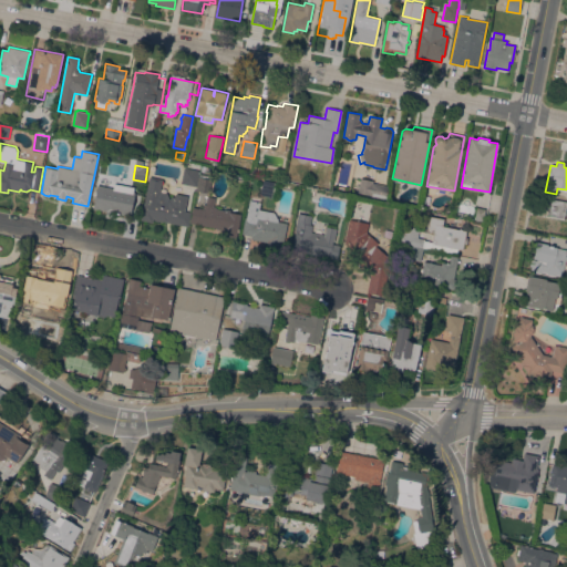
[(184,167),(186,168),(186,165),(189,165),(189,168),(199,171),(196,186),(181,184),(184,167)]
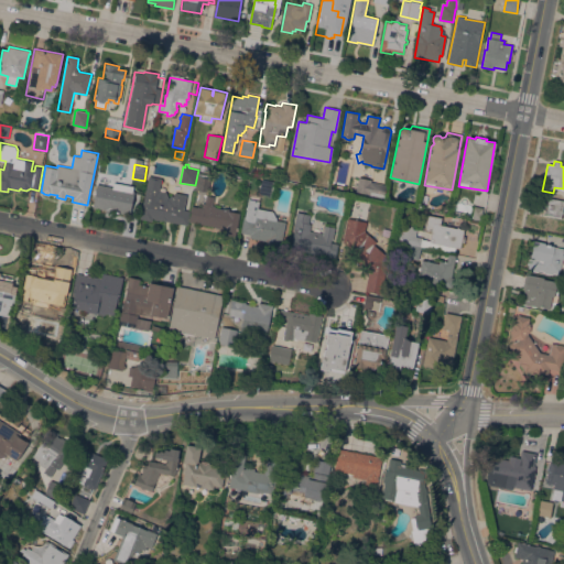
[(208,192),(195,188),(198,173),(203,173),(203,174),(209,175),(208,177),(210,179),(208,192)]
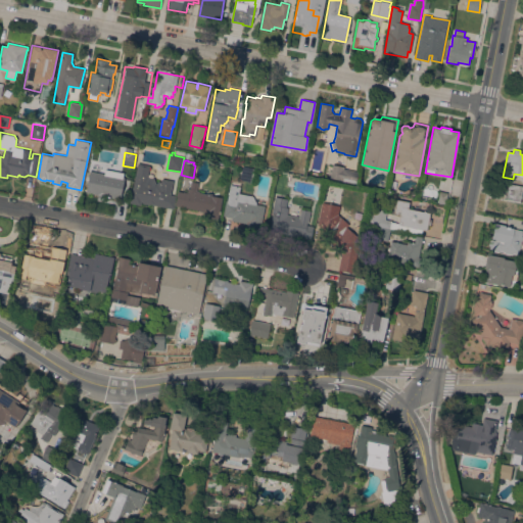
[(137,162),(150,165),(147,177),(154,178),(155,182),(155,183),(157,183),(157,181),(161,181),(162,178),(174,180),(171,194),(177,195),(174,208),(155,204),(150,203),(150,204),(142,203),(142,202),(142,201),(141,204),(130,202),(137,162)]
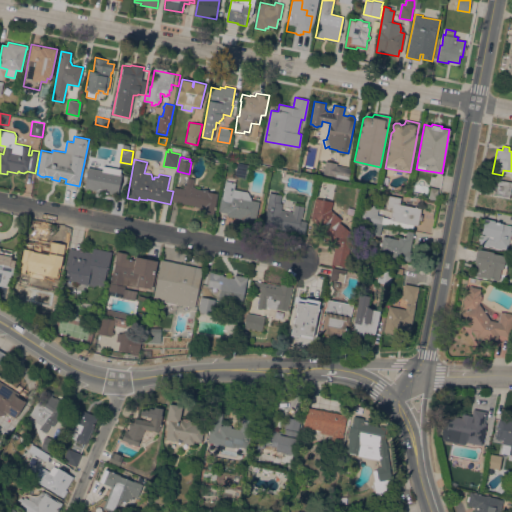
[(350,167),(348,180),(335,178),(335,176),(323,174),(325,161),(337,163),(337,165),(350,167)]
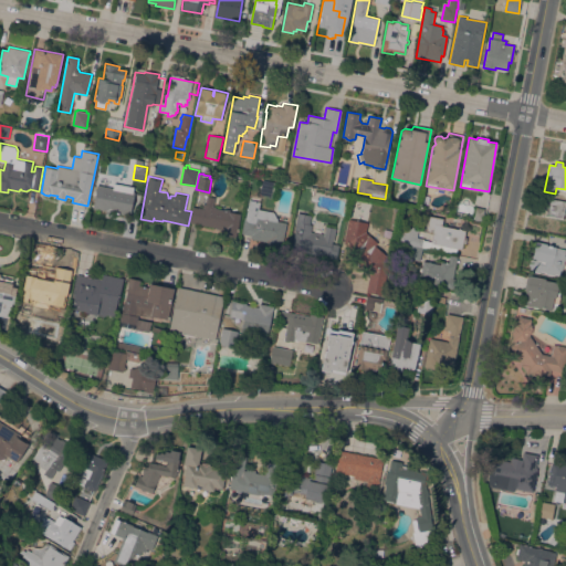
[(275,182),(273,197),(260,195),(263,180),(275,182)]
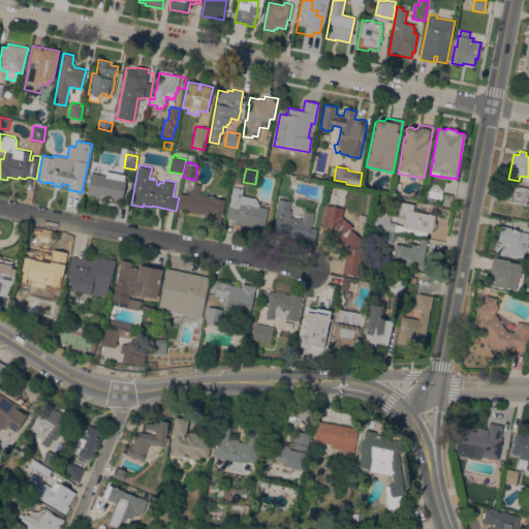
[(122,200),(93,195),(97,174),(105,176),(106,172),(125,176),(126,180),(122,200)]
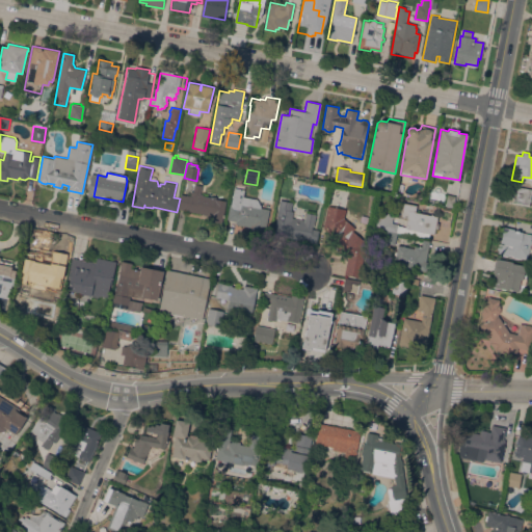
[(227,201),(221,223),(211,221),(212,216),(178,209),(181,193),(190,195),(191,191),(193,191),(194,184),(202,185),(201,193),(198,192),(198,194),(227,201)]
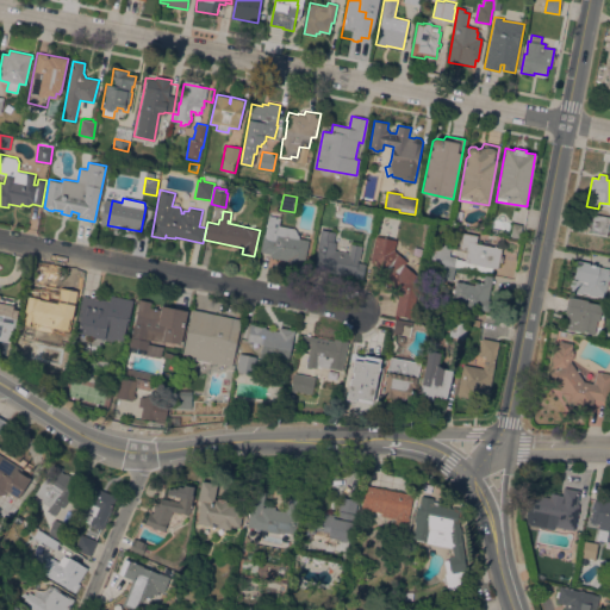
[(609,217),(607,235),(589,231),(592,213),(609,217)]
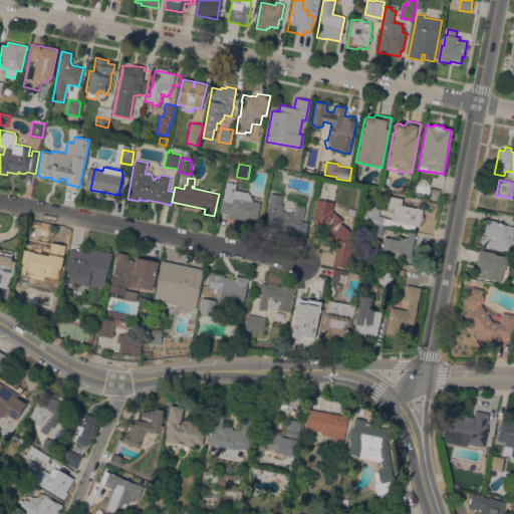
[(260,202),(256,225),(243,223),(244,220),(228,217),(228,214),(219,212),(222,197),(223,197),(226,181),(236,183),(235,190),(248,192),(252,199),(252,201),(260,202)]
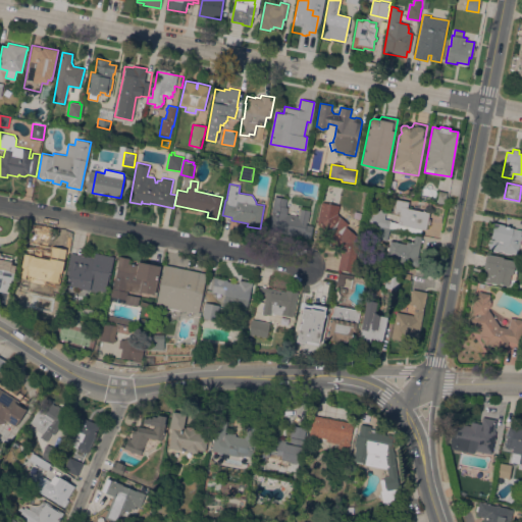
[(446,203),(436,201),(439,191),(448,192),(446,203)]
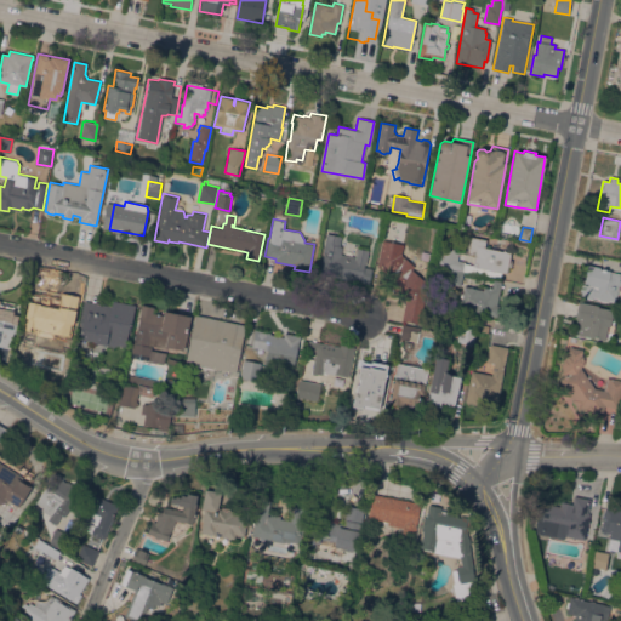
[(326,233),(342,237),(340,245),(342,246),(341,254),(355,257),(357,248),(369,250),(366,263),(365,263),(364,267),(372,268),(370,284),(362,283),(362,284),(320,275),(324,255),(323,255),(326,233)]
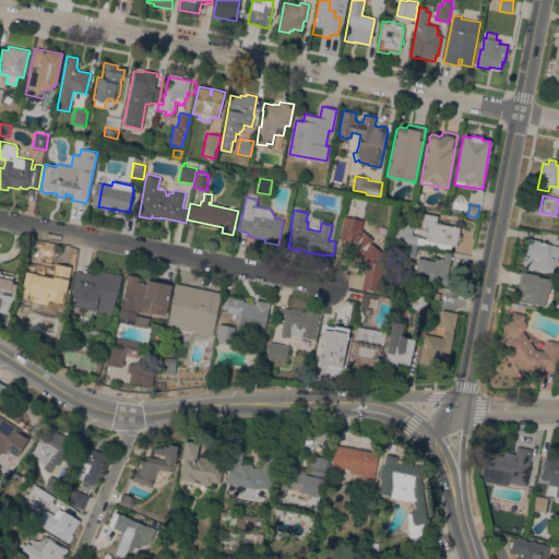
[(460,227),(459,236),(458,236),(456,239),(453,239),(450,251),(417,245),(406,242),(406,241),(392,238),(395,222),(413,225),(411,234),(418,235),(418,237),(426,238),(428,229),(420,228),(424,213),(437,215),(436,222),(460,227)]
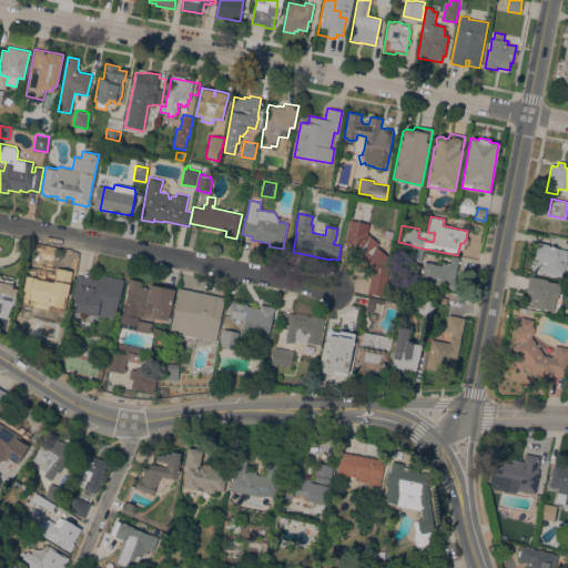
[(379,243),(376,246),(391,259),(386,263),(389,266),(384,296),(368,293),(372,275),(351,256),(355,252),(345,244),(350,220),(369,223),(367,233),(379,243)]
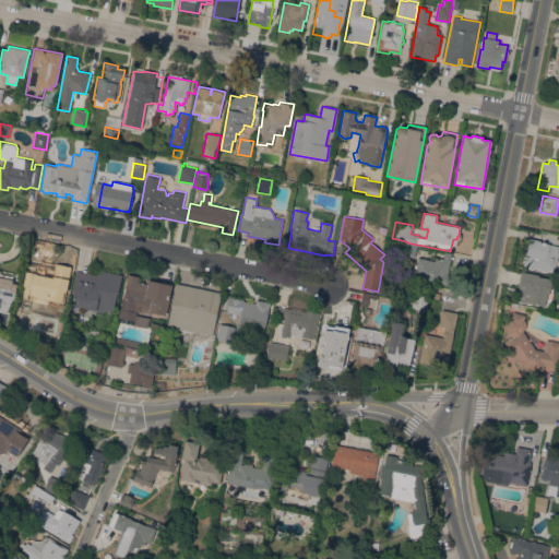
[(540,240),(539,242),(549,244),(549,245),(558,247),(558,251),(556,263),(555,262),(554,273),(523,268),(524,263),(522,263),(524,256),(526,256),(528,239),(540,240)]
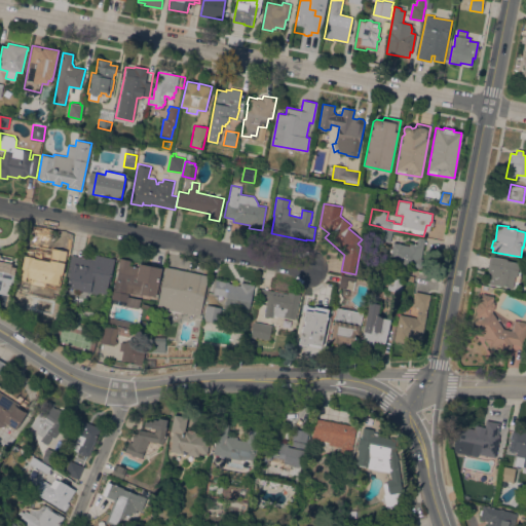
[(390,241),(380,239),(382,228),(392,230),(390,241)]
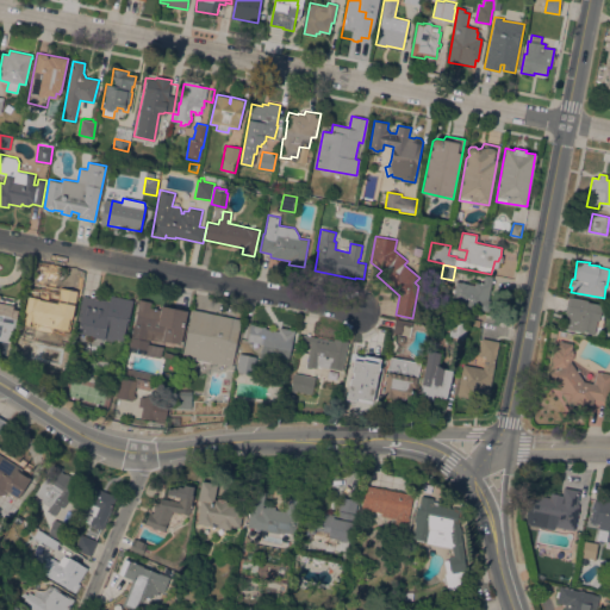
[(470,284),(468,285),(475,286),(475,281),(483,284),(484,274),(493,277),(489,299),(493,300),(491,311),(465,306),(466,305),(464,304),(462,306),(455,304),(455,300),(453,299),(456,281),(470,284)]
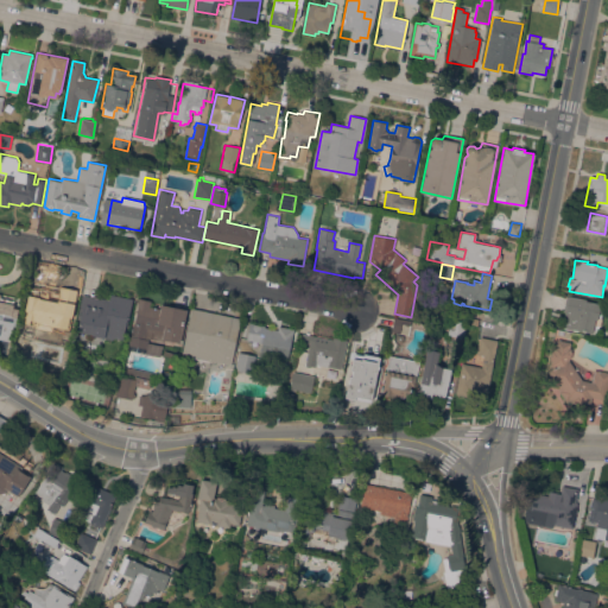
[(70,333),(35,325),(33,335),(20,333),(27,296),(29,296),(31,286),(59,291),(61,289),(78,291),(70,333)]
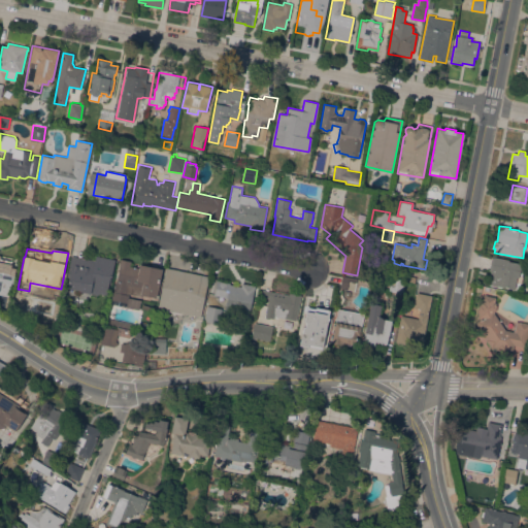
[(0,294),(0,254),(1,255),(0,258),(12,260),(11,267),(17,267),(13,283),(11,283),(8,296),(0,294)]
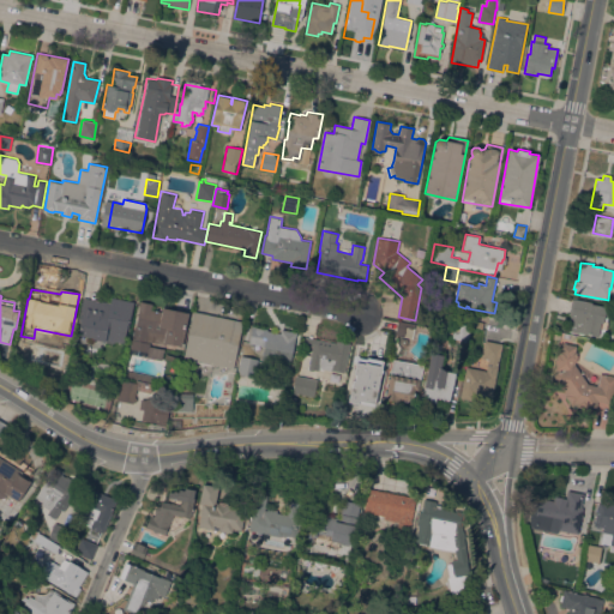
[(110,302),(112,296),(134,301),(128,331),(126,330),(124,343),(115,341),(113,343),(107,342),(107,341),(78,335),(80,323),(78,321),(83,298),(110,302)]
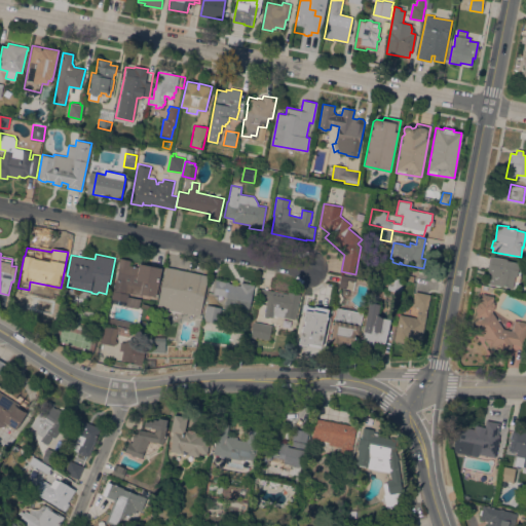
[(508,259),(508,260),(519,263),(518,268),(521,268),(520,274),(521,274),(519,282),(514,280),(513,288),(486,283),(488,270),(487,269),(489,260),(491,259),(491,256),(508,259)]
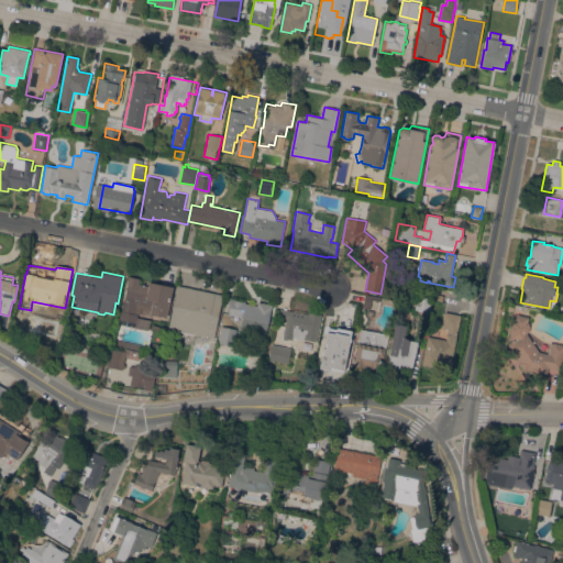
[(120,320),(119,319),(120,311),(121,311),(129,276),(140,278),(139,284),(148,286),(150,280),(157,282),(157,283),(173,286),(167,318),(152,315),(152,316),(136,312),(136,315),(138,315),(135,323),(134,322),(133,327),(119,324),(120,320)]
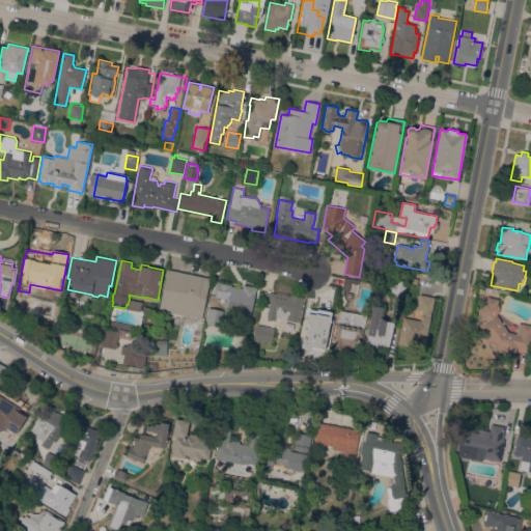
[(202,315),(202,318),(191,316),(169,311),(159,309),(167,270),(211,279),(202,315)]
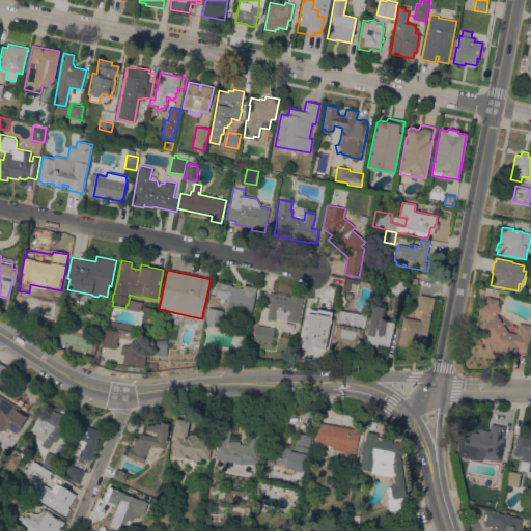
[(407,281),(404,295),(391,292),(393,279),(407,281)]
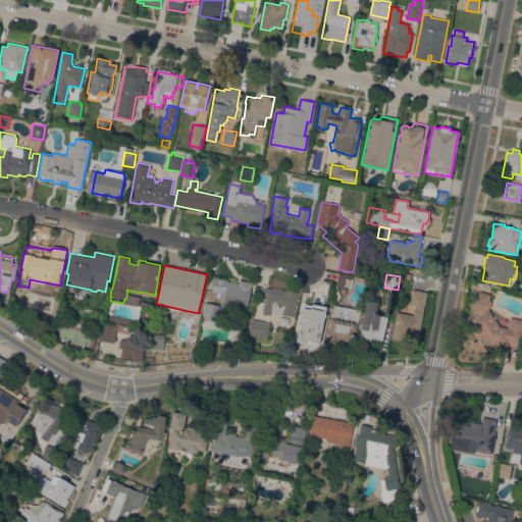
[(247,313),(222,308),(225,295),(212,292),(214,277),(227,279),(227,281),(239,283),(239,279),(253,282),(247,313)]
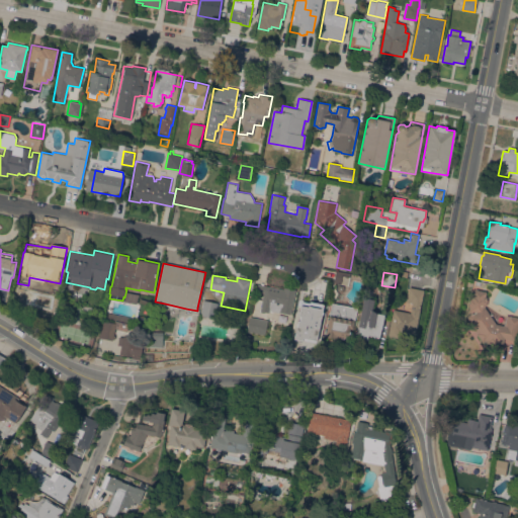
[(284,289),(284,287),(295,289),(291,314),(269,310),(269,313),(260,311),(263,291),(255,290),(256,284),(284,289)]
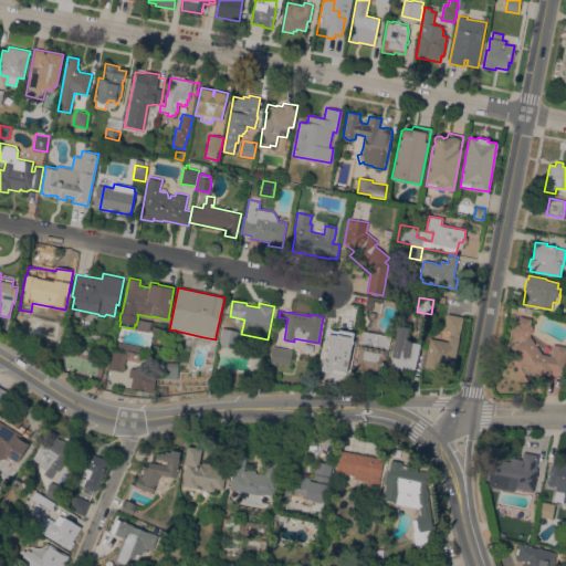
[(453,365),(438,363),(437,367),(425,365),(429,338),(448,342),(450,331),(443,329),(447,314),(463,317),(453,365)]
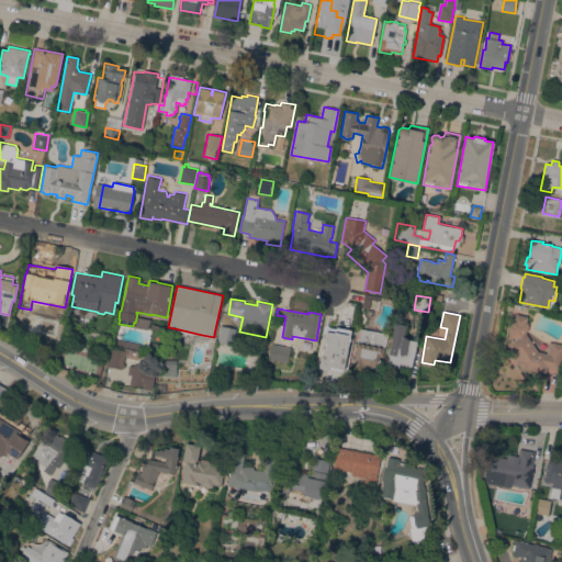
[(561,357),(560,369),(547,367),(546,373),(539,372),(538,374),(527,372),(527,370),(526,370),(524,372),(514,358),(516,358),(515,356),(513,358),(506,347),(508,346),(507,344),(513,339),(512,338),(508,338),(512,318),(514,319),(515,314),(527,316),(527,322),(528,322),(528,324),(529,325),(528,330),(526,330),(526,333),(537,350),(546,352),(549,341),(561,344),(561,357)]
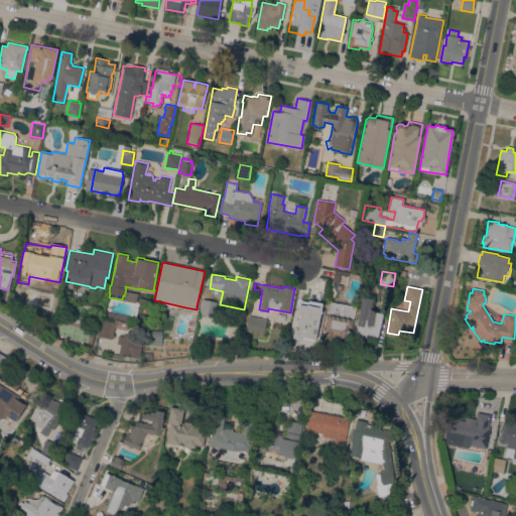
[(383,313),(378,336),(367,334),(366,339),(355,337),(357,326),(356,326),(362,296),(372,298),(370,308),(376,311),(383,313)]
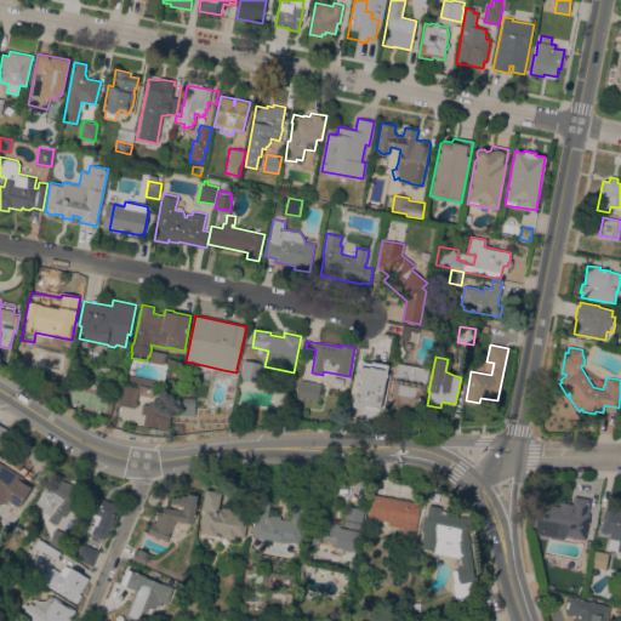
[(257,382),(240,379),(244,359),(261,363),(257,382)]
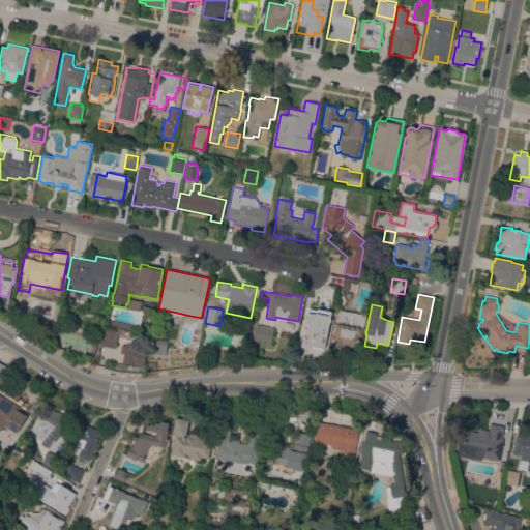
[(340,310),(365,314),(361,335),(357,334),(356,336),(358,336),(357,346),(346,344),(345,347),(333,345),(340,310)]
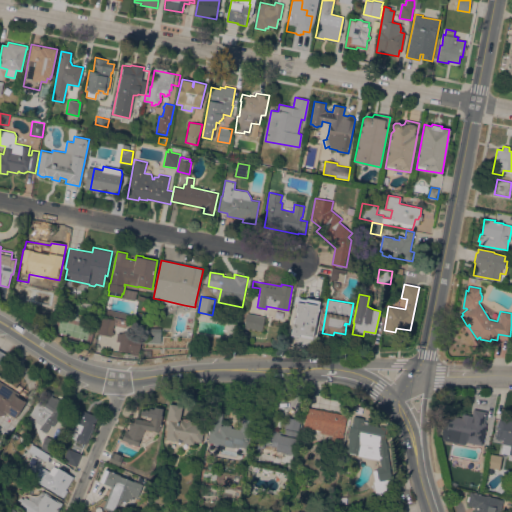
[(312,336),(299,333),(298,336),(290,334),(294,316),(295,317),(296,311),(295,311),(297,301),(304,303),(304,302),(317,304),(318,300),(319,300),(312,336)]
